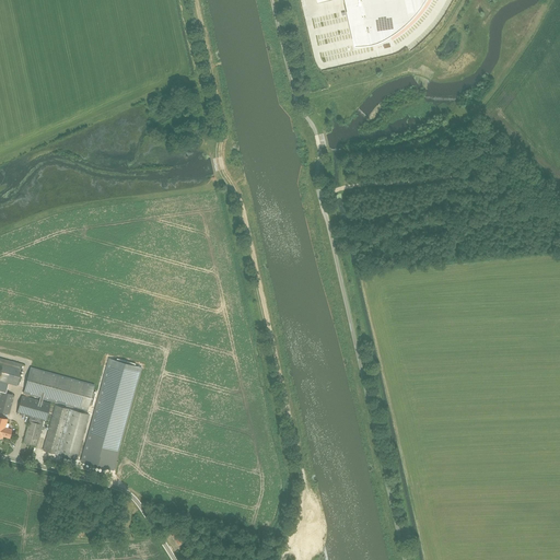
[(345,0),(352,30),(356,45),(361,45),(366,45),(372,44),(378,42),(384,39),(389,36),(395,32),(400,28),(406,24),(411,19),(416,13),(421,7),(426,0),(345,0)]
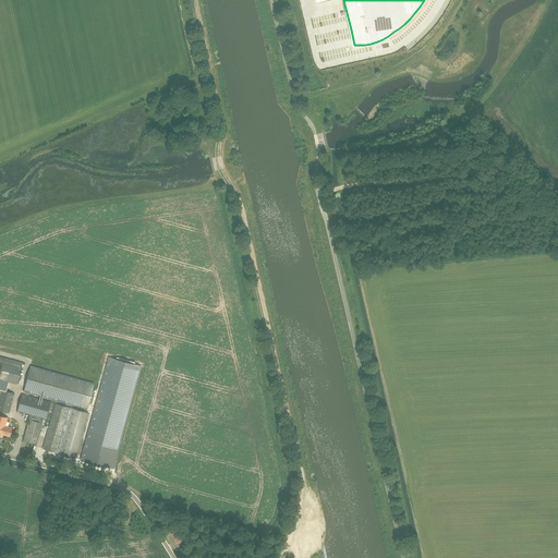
[(0,356),(0,379),(16,385),(23,363),(0,356)]
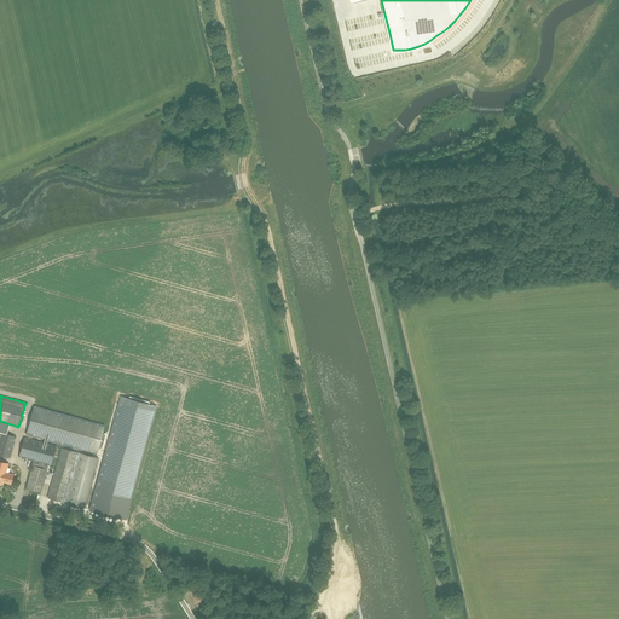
[(129,397),(129,398),(128,400),(121,398),(90,509),(126,520),(156,408),(149,406),(149,405),(150,405),(150,403),(150,401),(140,399),(139,403),(138,403),(139,399),(129,397)]
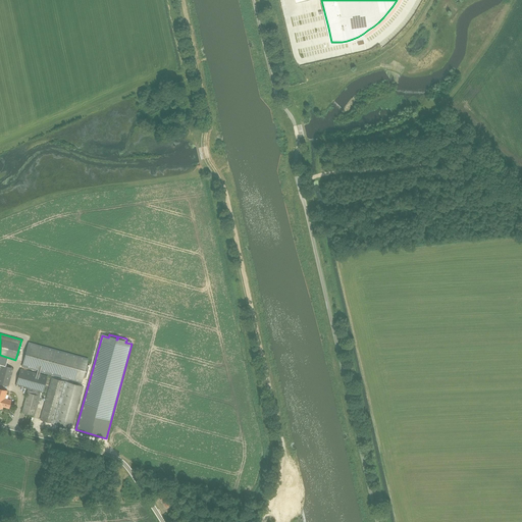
[(27,393),(28,393),(22,413),(33,415),(39,392),(43,393),(47,376),(39,374),(40,371),(82,382),(88,359),(29,343),(21,366),(38,371),(37,374),(20,369),(16,385),(28,388),(27,393)]
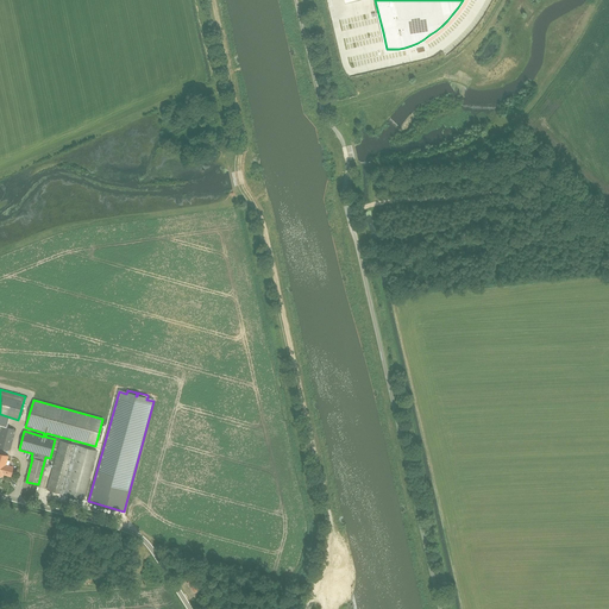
[(0,447),(10,451),(16,429),(1,426),(0,431),(0,447)]
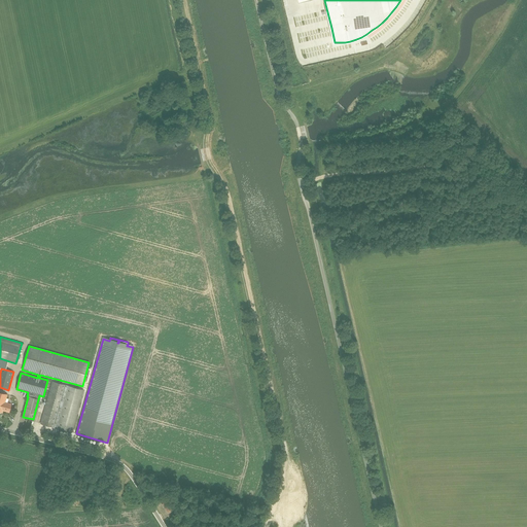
[(40,424),(72,432),(83,390),(53,382),(40,424)]
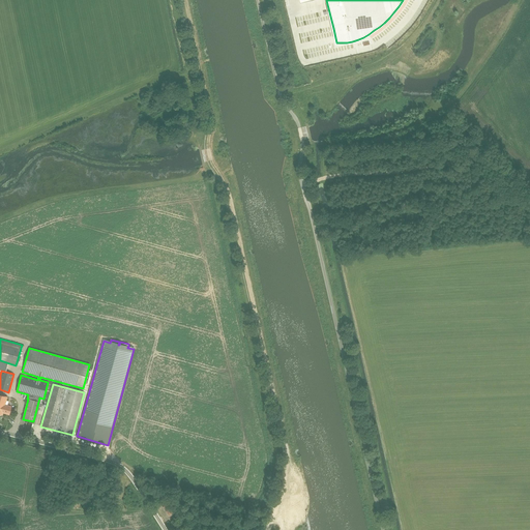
[(5,405),(5,402),(7,396),(0,394),(0,414),(2,415),(3,412),(5,412),(4,413),(9,414),(11,407),(5,405)]
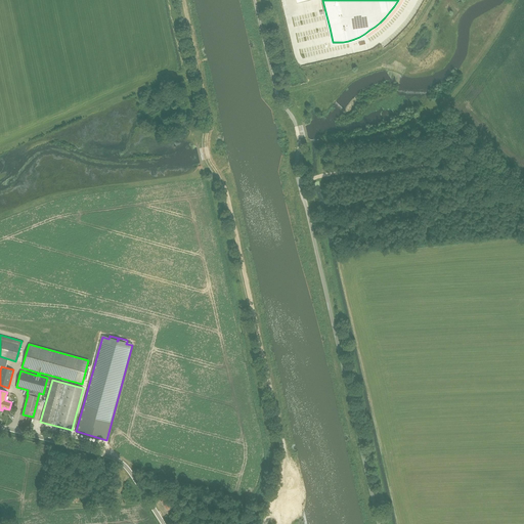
[(171,507),(166,498),(161,501),(167,510),(171,507)]
